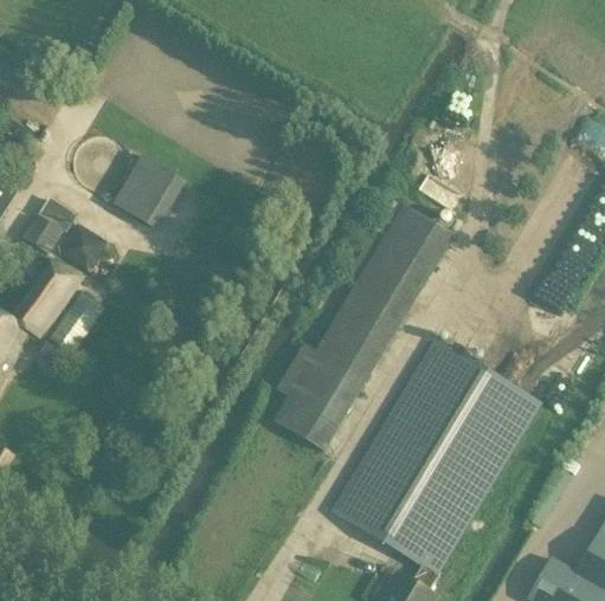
[(143,153),(114,201),(148,221),(177,173),(143,153)]
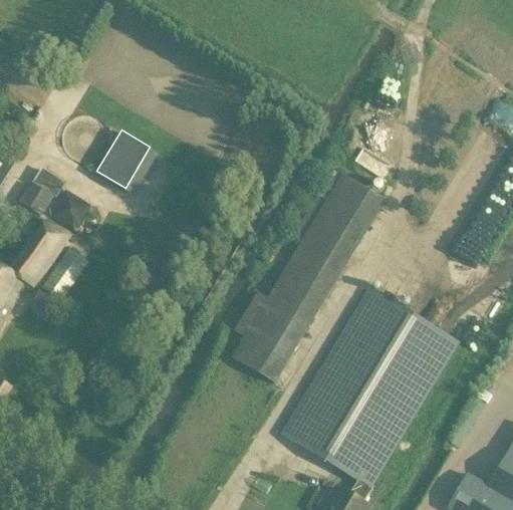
[(0,182),(12,162),(0,155),(0,182)]
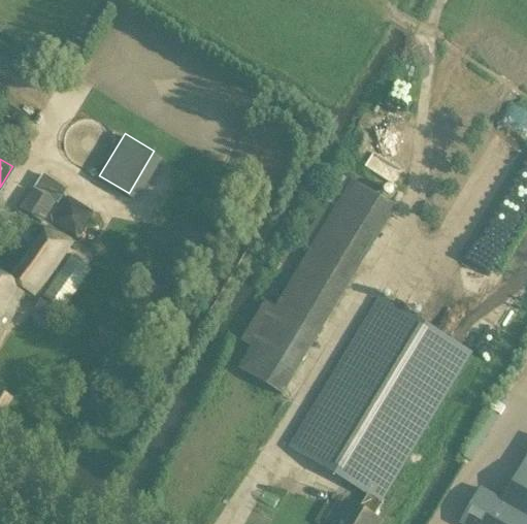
[(251,346),(238,366),(282,392),(395,204),(352,178),(351,179),(341,173),(305,234),(315,239),(274,306),(264,299),(240,338),(251,346)]
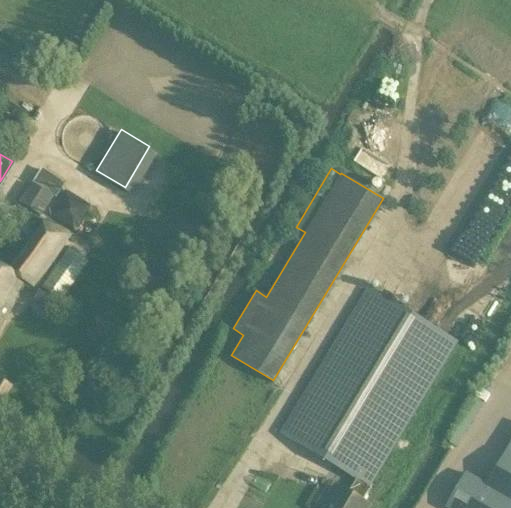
[(31,181),(19,200),(41,215),(54,195),(56,196),(65,182),(55,176),(46,190),(31,181)]
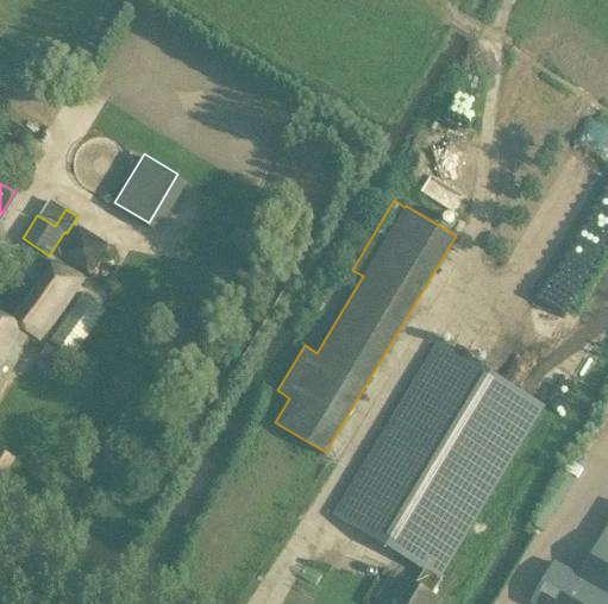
[(80,222),(64,253),(93,268),(108,237),(80,222)]
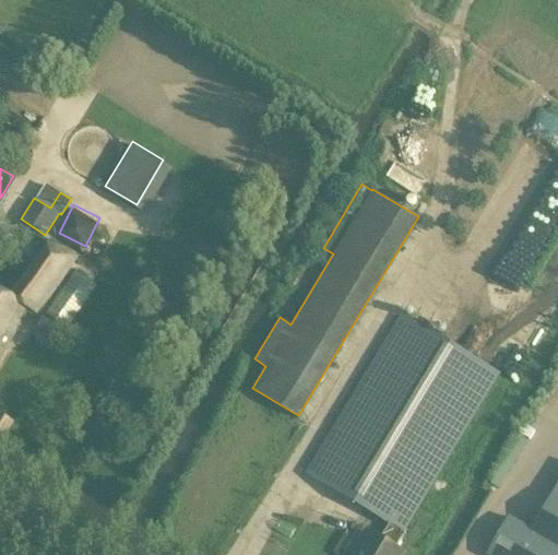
[(36,310),(76,254),(51,236),(11,293),(0,287),(0,352),(27,305),(36,310)]
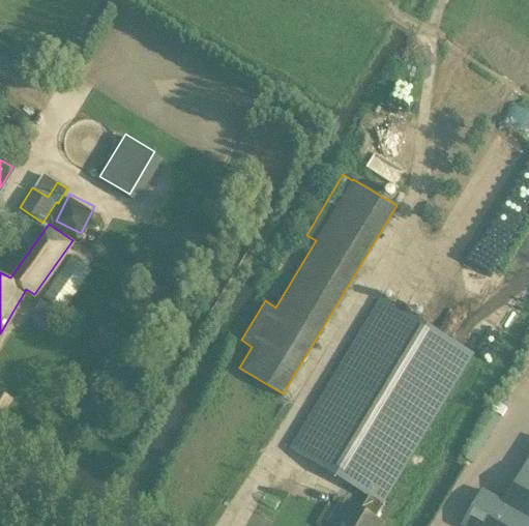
[(70,252),(42,293),(63,308),(91,266),(70,252)]
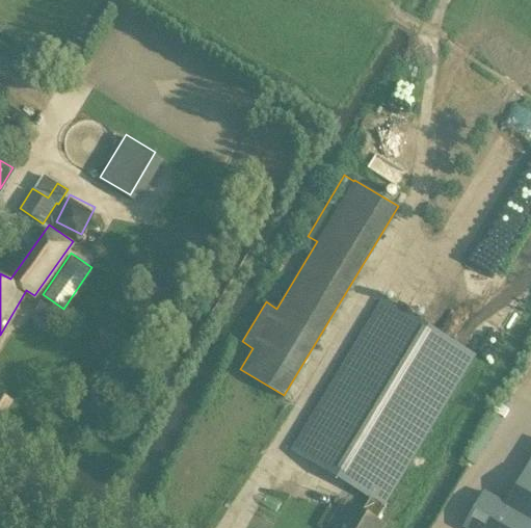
[(375,519),(385,503),(387,504),(476,354),(386,300),(291,449),(370,496),(362,510),(350,504),(336,527),(379,527),(382,523),(375,519)]
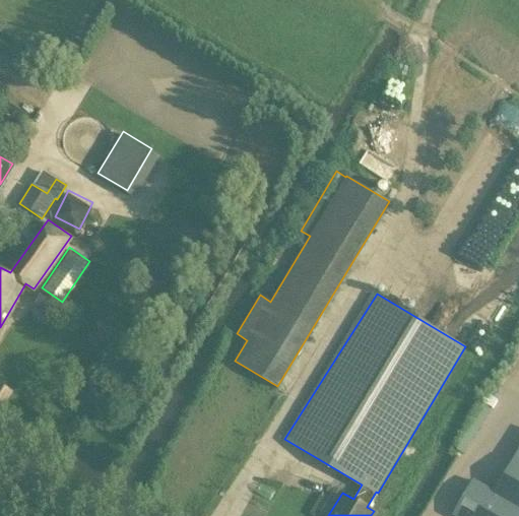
[(0,402),(1,402),(9,387),(0,382),(0,402)]
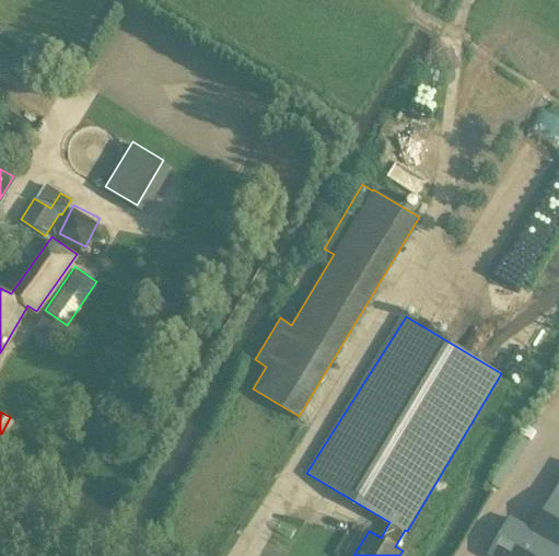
[(527,425),(522,432),(528,437),(534,428),(527,425)]
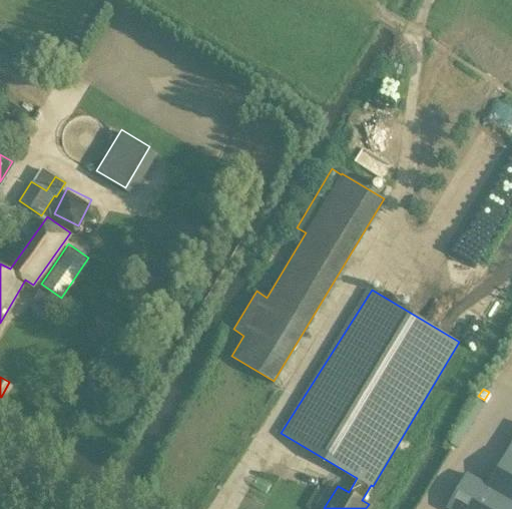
[(511,508),(511,442),(484,492),(462,480),(447,506),(452,508),(511,508)]
